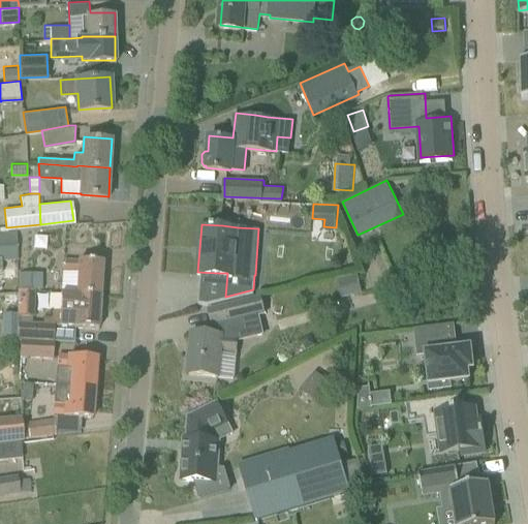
[(0,268),(2,268),(1,257),(19,256),(17,229),(0,229),(0,268)]
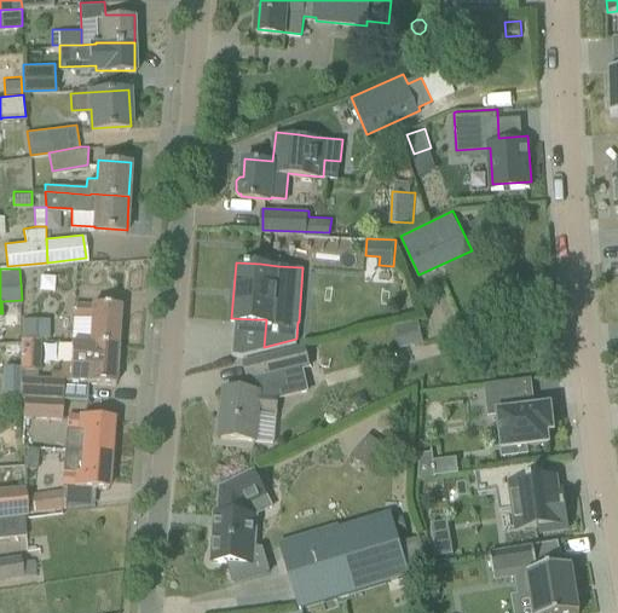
[(88,340),(116,341),(119,302),(73,299),(73,313),(91,314),(88,340)]
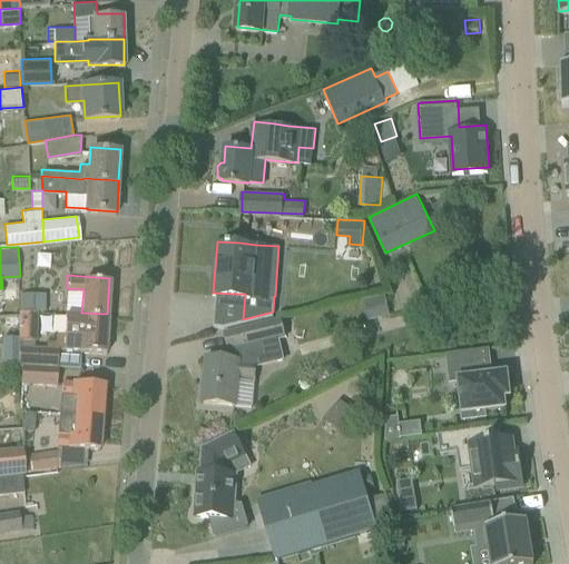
[(20,292),(20,308),(41,308),(41,292),(20,292)]
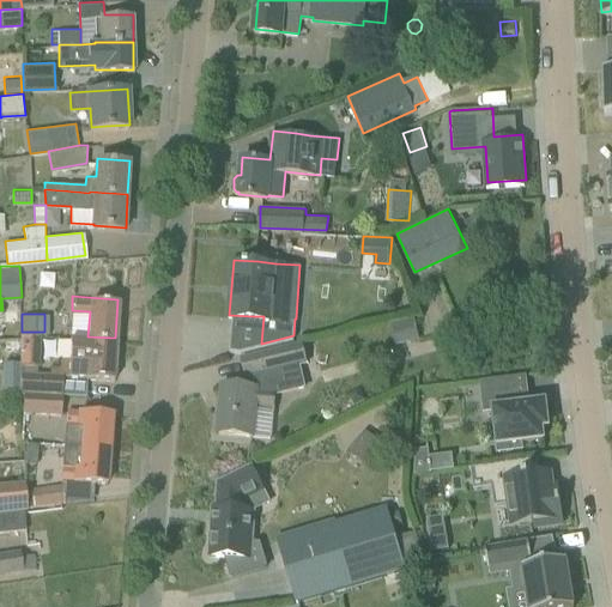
[(413,316),(391,322),(394,335),(417,329),(413,316)]
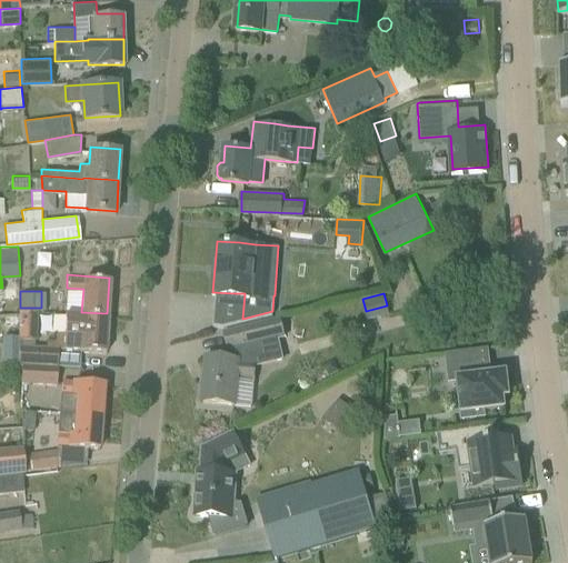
[(20,311),(20,324),(36,324),(36,311),(20,311)]
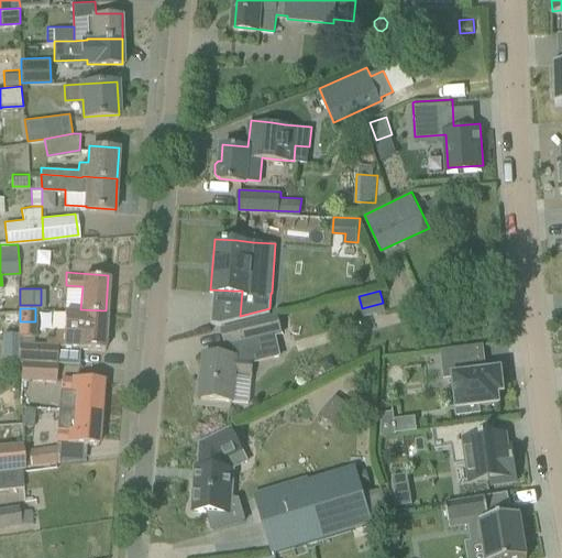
[(64,332),(63,345),(81,346),(103,347),(106,310),(80,309),(65,308),(64,332)]
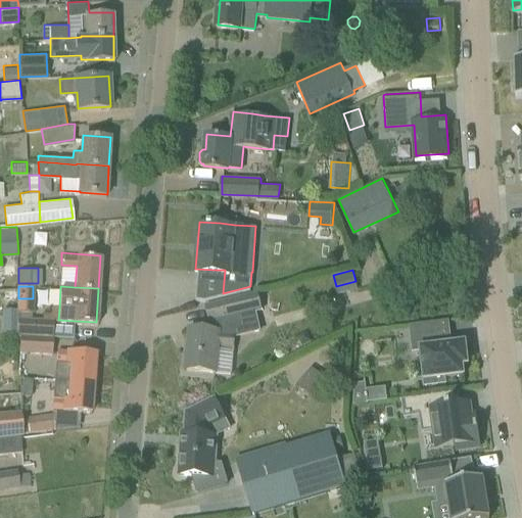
[(216,303),(222,329),(236,331),(236,332),(259,326),(256,311),(263,309),(259,292),(216,303)]
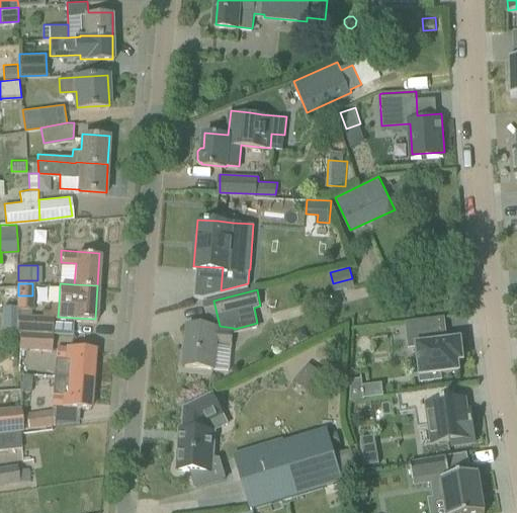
[(5,304),(5,318),(17,318),(17,304),(5,304)]
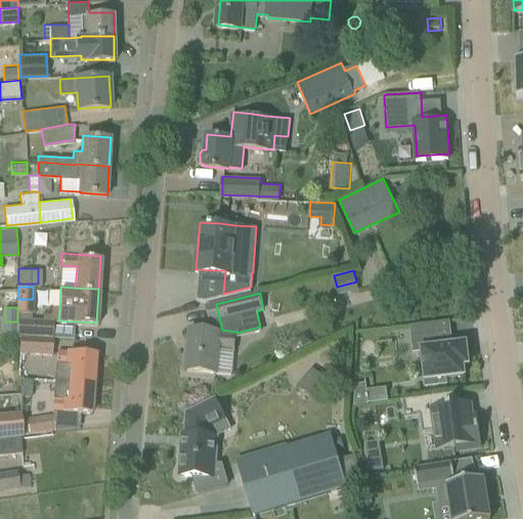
[(54,337),(55,318),(17,317),(17,321),(16,336),(19,336),(20,336),(20,335),(26,335),(51,337),(54,337)]
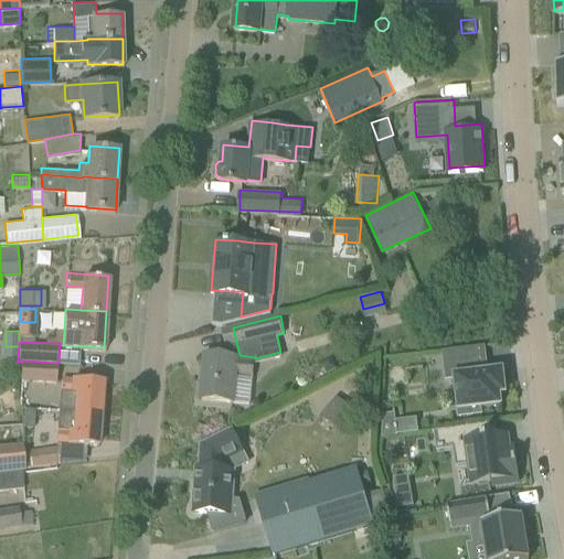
[(506,390),(503,367),(487,369),(486,363),(487,363),(485,343),(444,347),(447,376),(455,375),(459,407),(459,412),(480,410),(480,405),(501,401),(500,390),(506,390)]
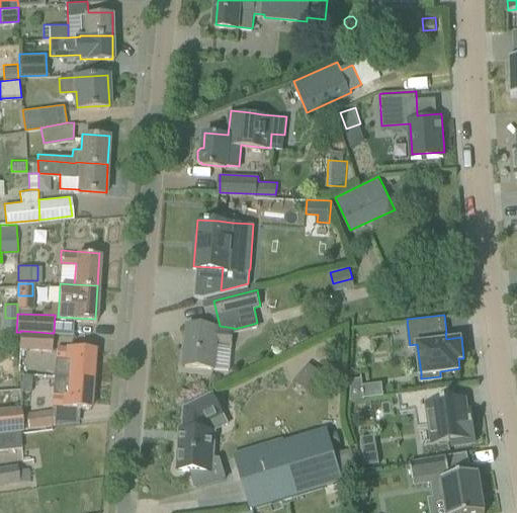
[(16,332),(17,318),(5,318),(5,331),(16,332)]
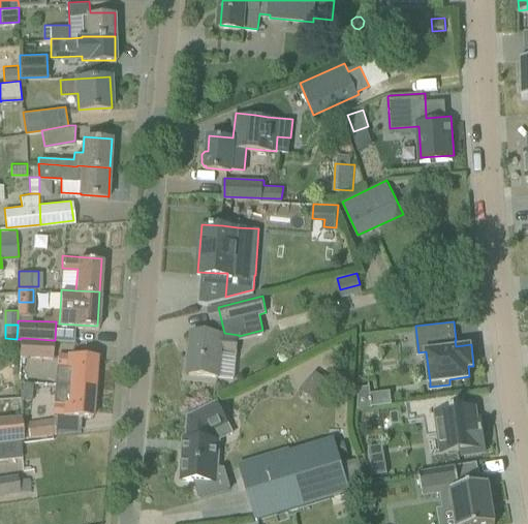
[(238,352),(239,336),(239,335),(224,333),(193,331),(189,372),(210,373),(219,374),(221,350),(238,352)]
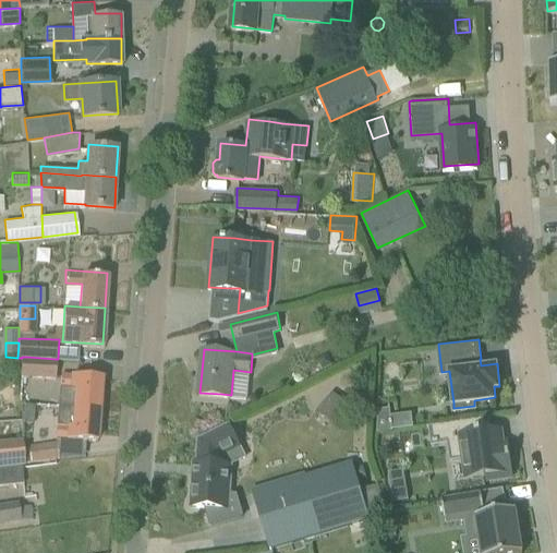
[(27,373),(53,374),(55,359),(27,357),(22,357),(22,358),(21,358),(20,372),(27,373)]
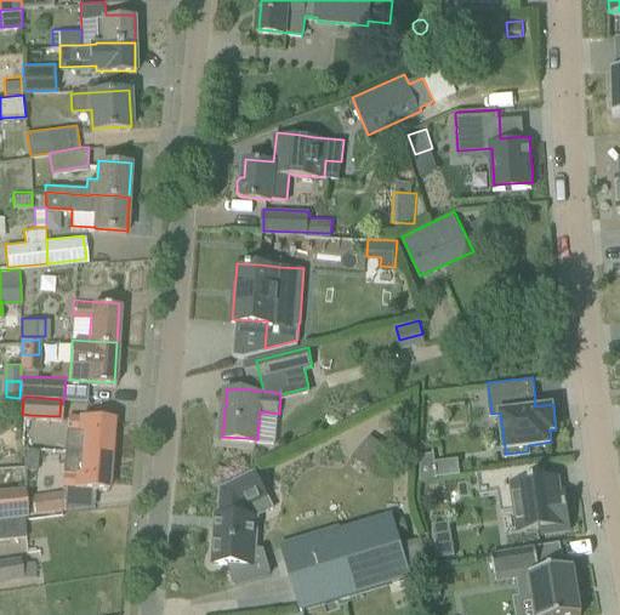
[(83,450),(111,451),(113,416),(67,414),(67,427),(84,428),(83,450)]
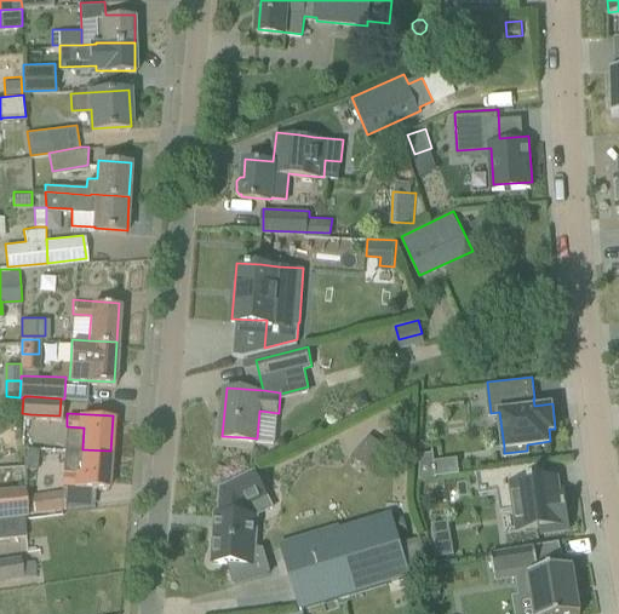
[(67,426),(64,448),(82,449),(84,428),(67,426)]
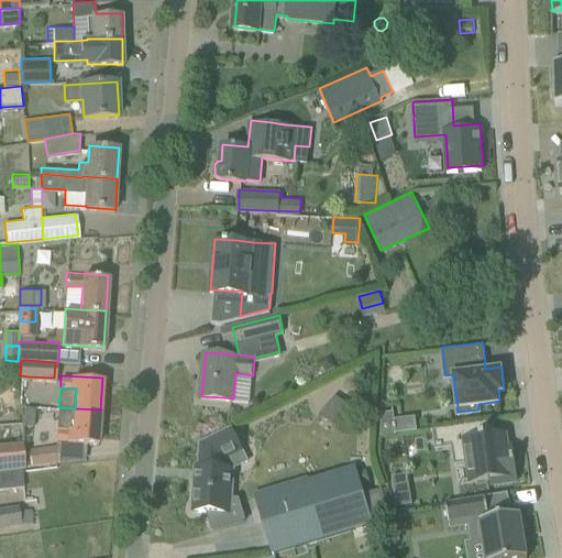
[(337,394),(322,412),(340,426),(354,407),(337,394)]
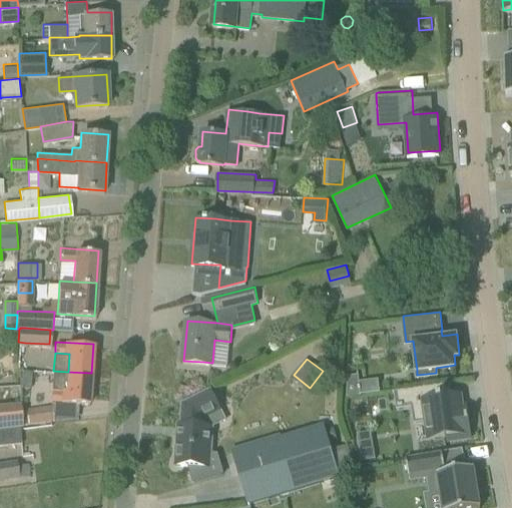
[(31,371),(21,370),(20,385),(29,386),(31,371)]
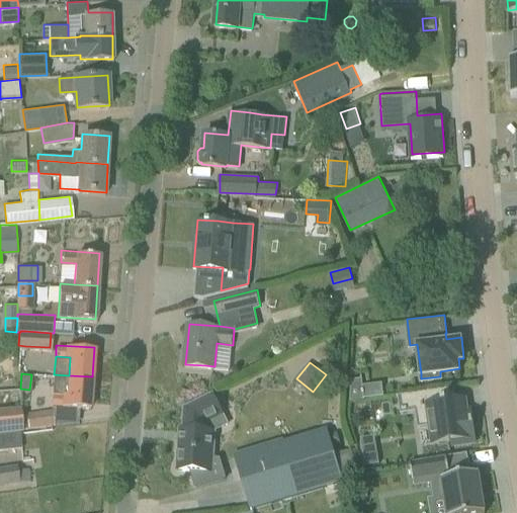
[(68,394),(69,375),(54,374),(53,393),(68,394)]
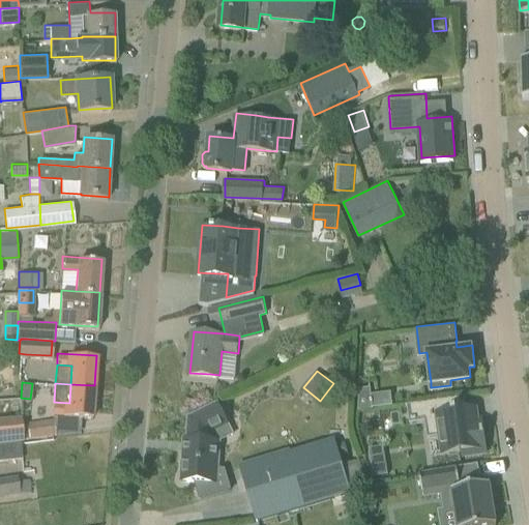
[(94,385),(70,384),(69,403),(54,402),(53,412),(57,413),(82,414),(92,415),(94,385)]
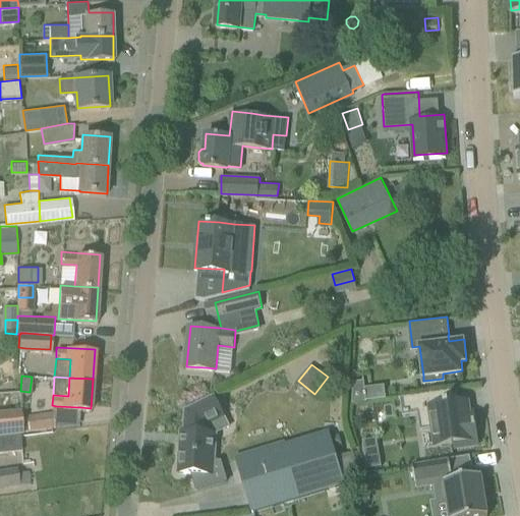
[(352,401),(366,399),(363,379),(353,381),(352,401)]
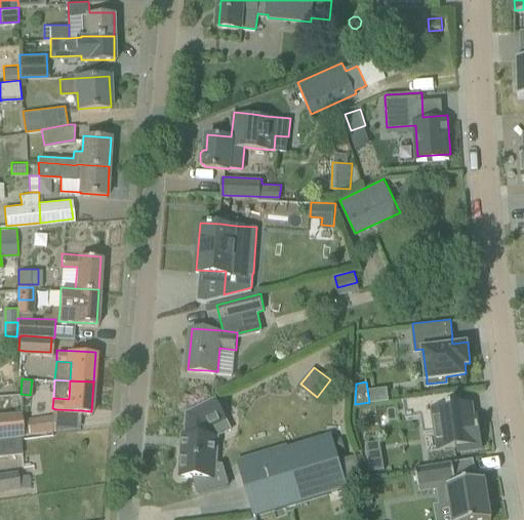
[(439,448),(450,446),(461,445),(461,448),(478,446),(477,442),(481,442),(479,429),(480,429),(479,425),(475,425),(471,402),(454,404),(452,393),(452,392),(419,396),(422,414),(425,430),(436,428),(439,448)]
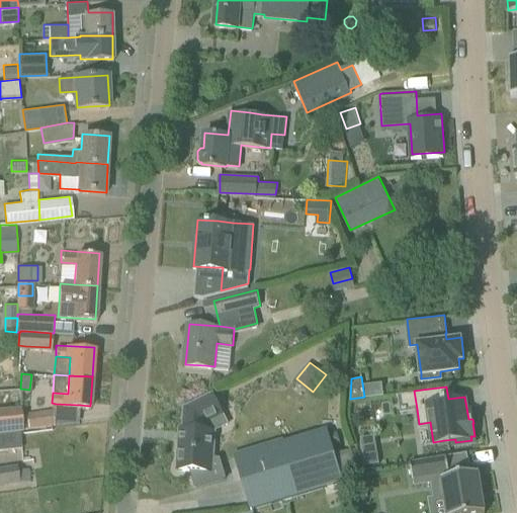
[(202,396),(184,405),(184,407),(185,407),(190,417),(189,434),(179,433),(177,467),(191,468),(195,485),(227,476),(221,454),(212,453),(214,429),(209,419),(223,412),(212,392),(202,396)]
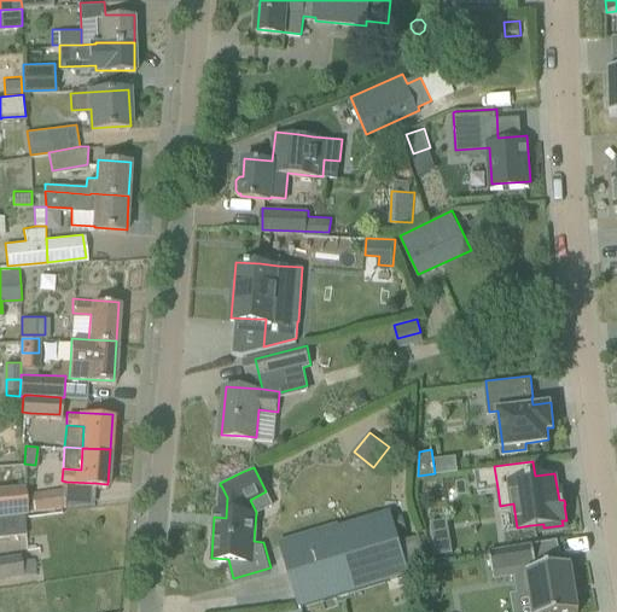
[(95,483),(67,482),(65,503),(94,502),(95,483)]
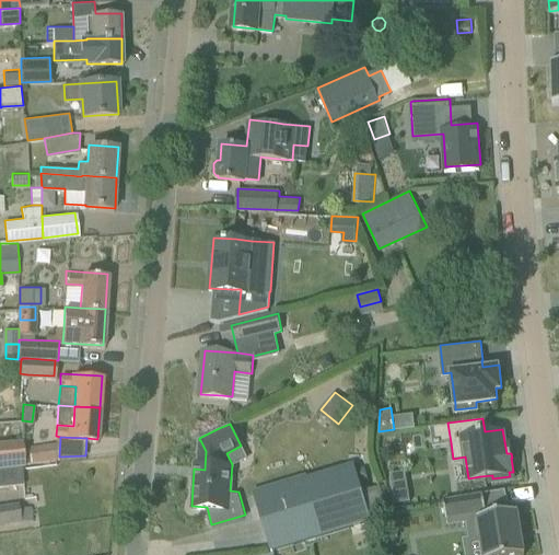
[(0,466),(25,464),(24,460),(23,444),(22,439),(0,440),(0,466)]
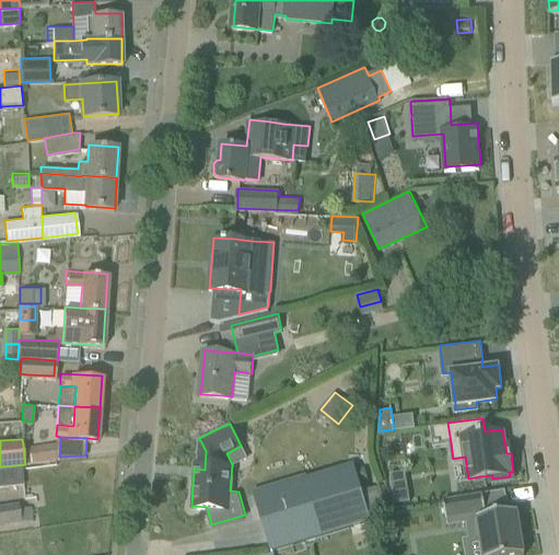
[(23,444),(24,460),(58,457),(57,440),(23,444)]
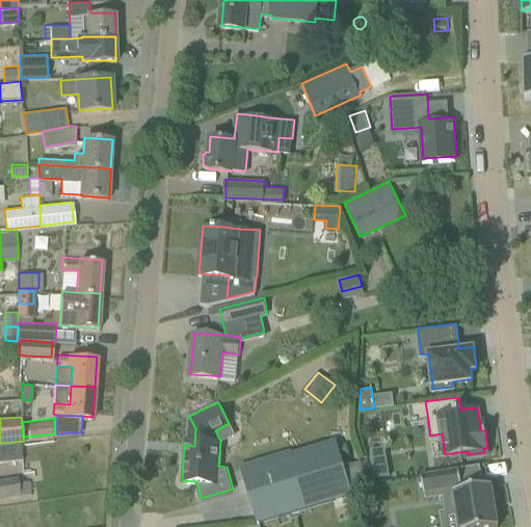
[(257,520),(352,491),(336,437),(240,466),(257,520)]
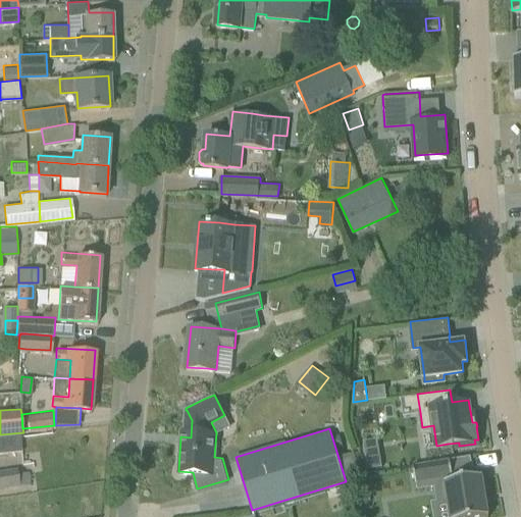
[(0,451),(22,450),(20,433),(0,435),(0,451)]
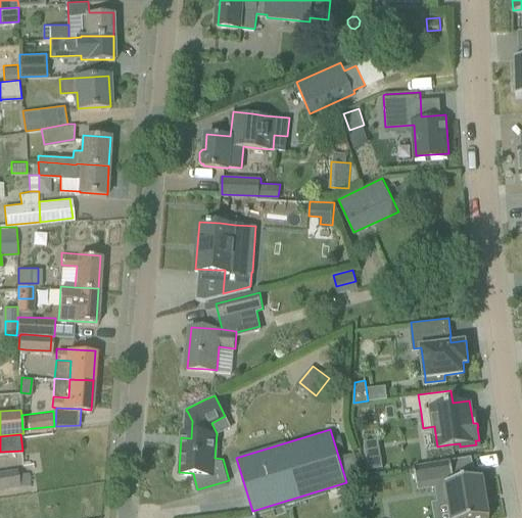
[(380,452),(367,454),(369,468),(382,466),(380,452)]
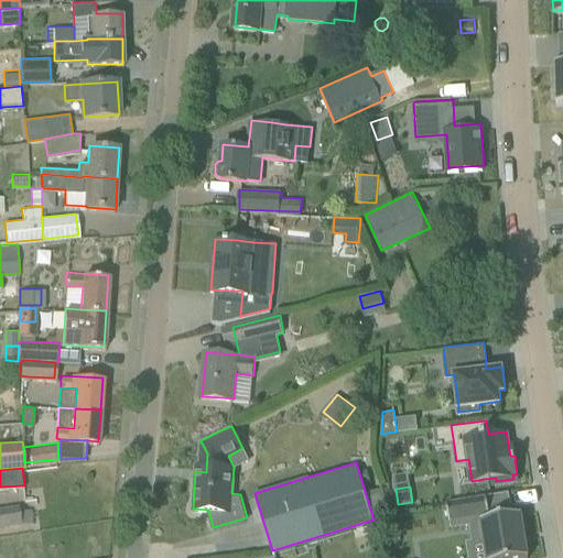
[(526,540),(524,529),(523,529),(521,514),(521,513),(490,518),(486,494),(446,501),(450,520),(451,520),(452,526),(476,523),(479,539),(485,538),(487,557),(518,557),(529,557),(528,555),(526,540)]
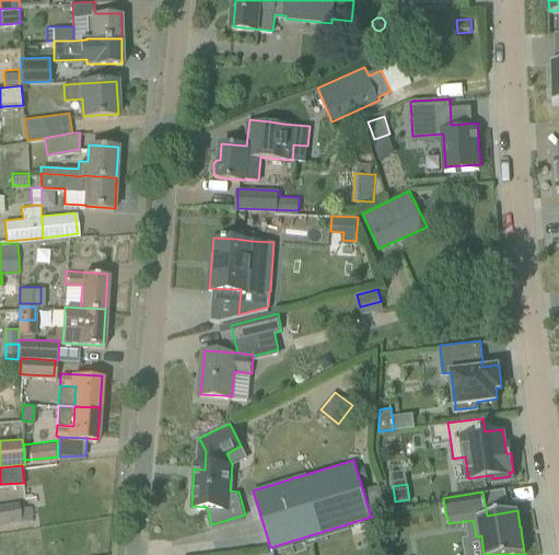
[(0,522),(32,518),(30,505),(19,507),(18,503),(0,505),(0,522)]
